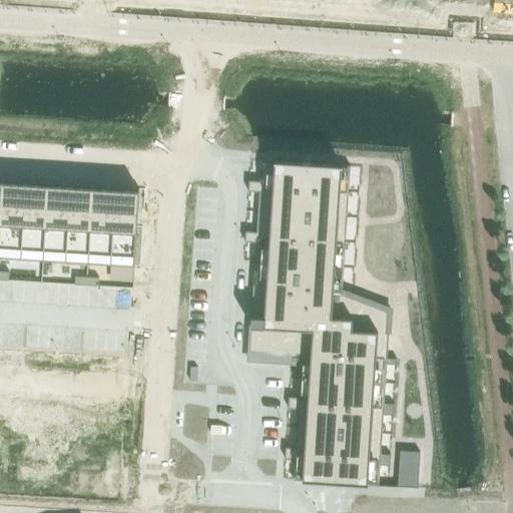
[(245,231),(245,241),(246,241),(255,242),(250,336),(249,351),(302,353),(301,365),(299,398),(290,397),(289,408),(299,409),(296,448),(286,447),(286,459),(296,459),(294,480),(379,486),(381,465),(391,466),(391,455),(381,454),(384,415),(394,415),(395,404),(385,404),(387,364),(397,365),(397,360),(387,359),(390,311),(343,292),(351,166),(262,160),(261,181),(250,180),(249,180),(248,191),(249,191),(259,191),(255,231),(246,231),(245,231)]
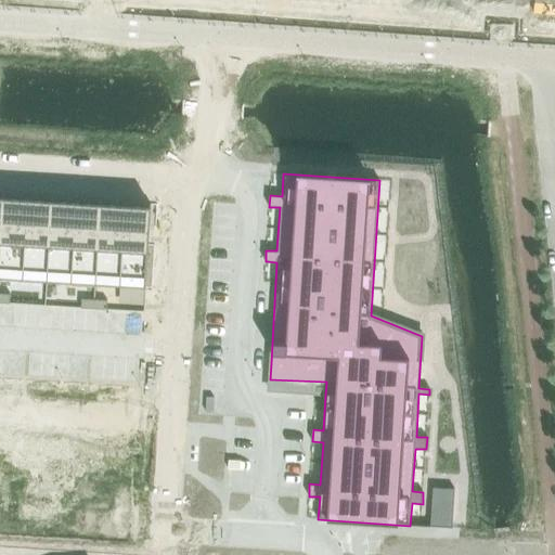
[(0,217),(0,279),(145,289),(150,228),(0,217)]
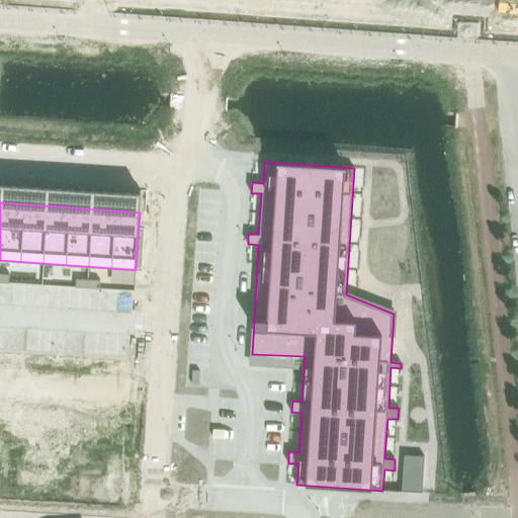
[(0,273),(0,282),(9,283),(9,274),(0,273)]
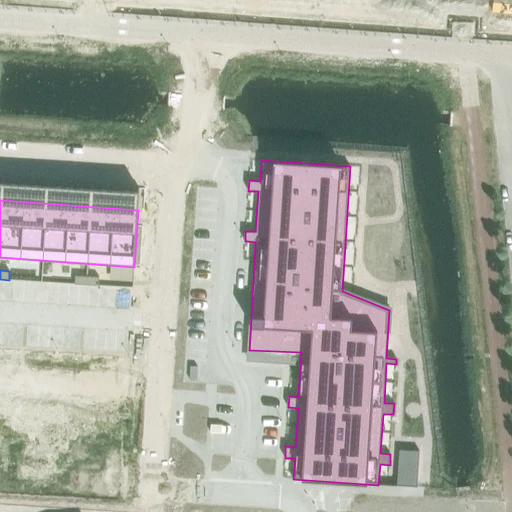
[(75,276),(75,284),(86,285),(87,276),(75,276)]
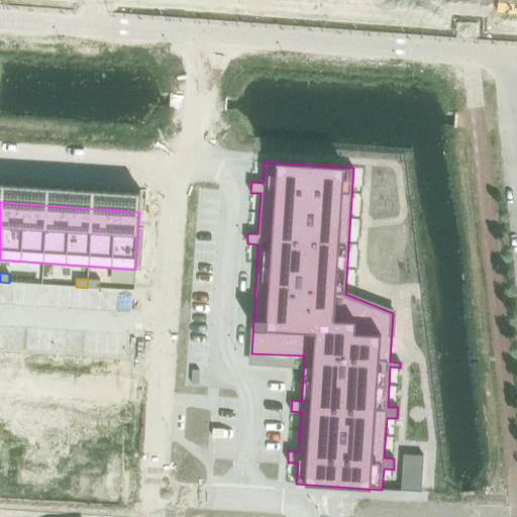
[(88,279),(88,288),(100,288),(100,280),(88,279)]
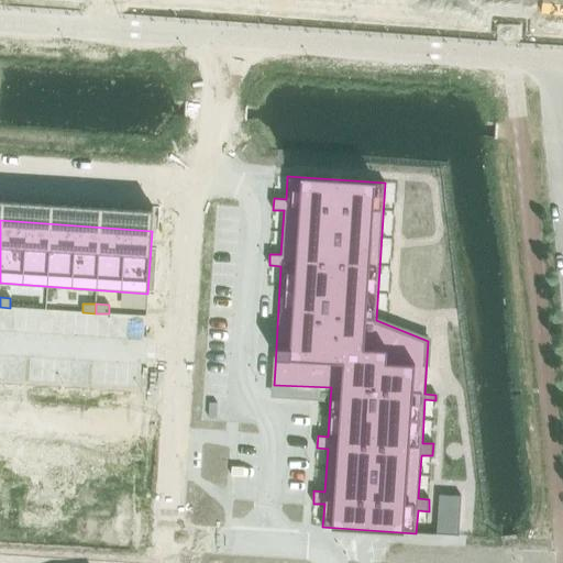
[(0,540),(139,549),(141,510),(134,509),(135,487),(142,488),(143,466),(0,456),(0,540)]
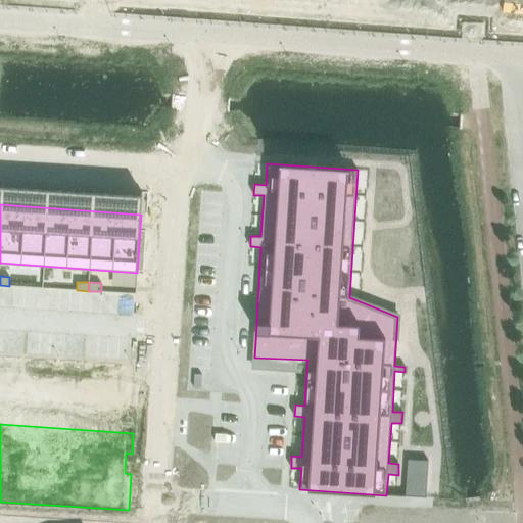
[(408,460),(406,496),(426,497),(428,461),(408,460)]
